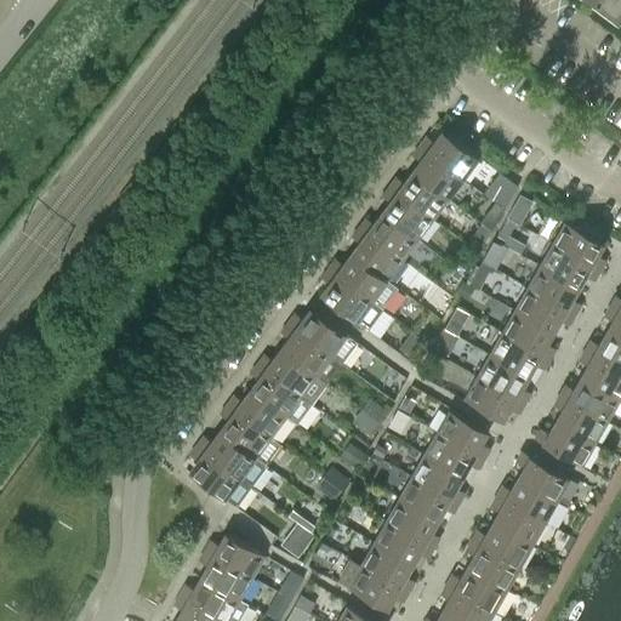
[(620,0),(593,0),(619,18),(620,15),(620,0)]
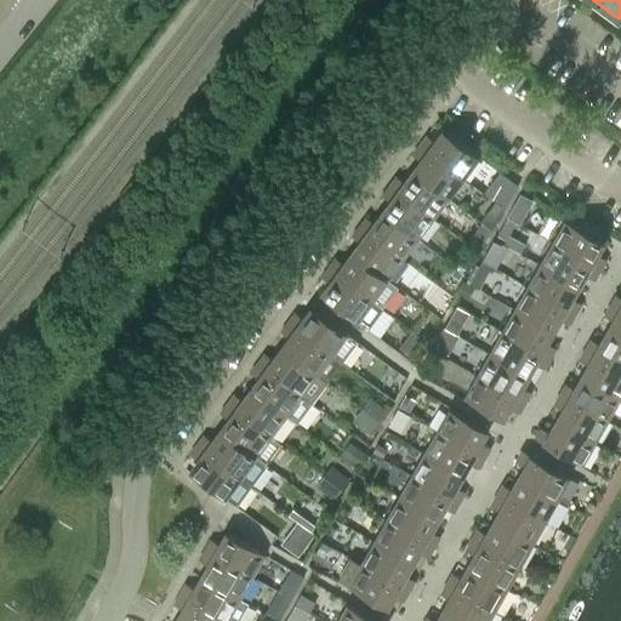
[(419,144),(463,177),(478,157),(446,134),(438,144),(426,136),(419,144)]
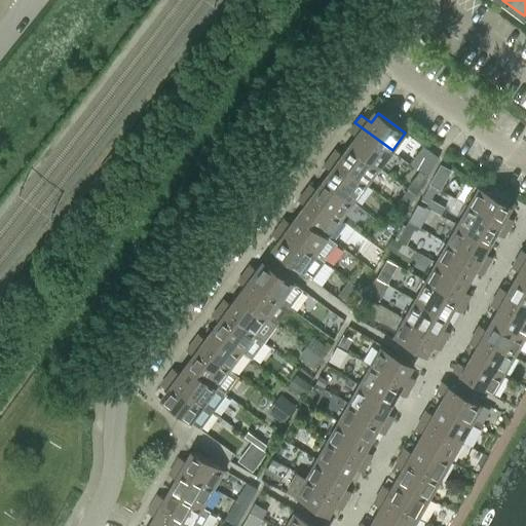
[(352,148),(379,167),(392,150),(354,122),(348,130),(360,139),(352,148)]
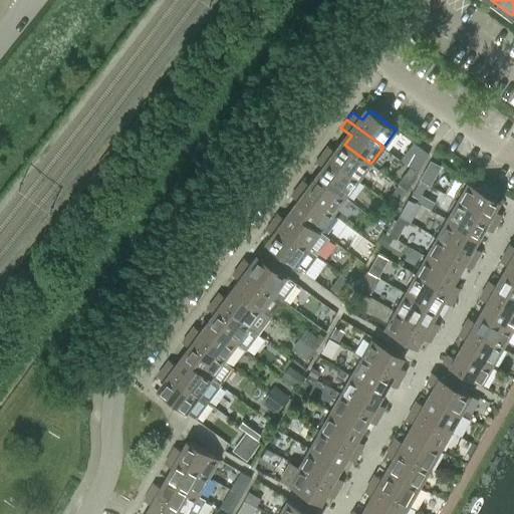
[(321,154),(358,181),(370,164),(344,145),(337,154),(327,146),(321,154)]
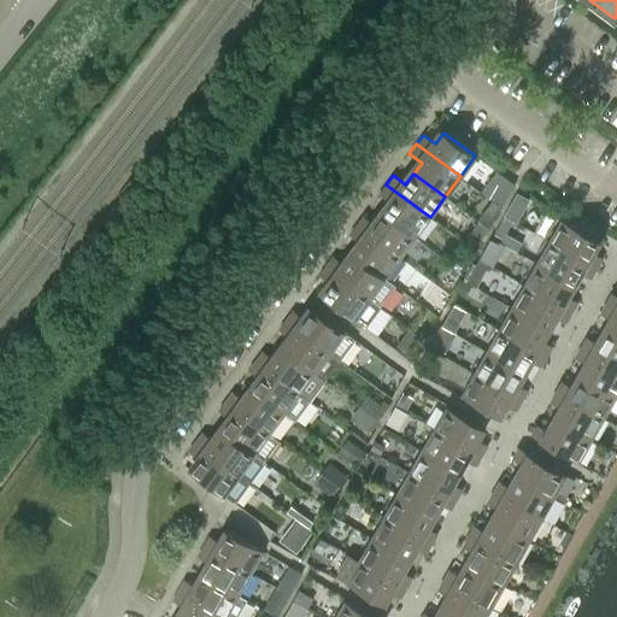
[(383,215),(415,238),(430,217),(386,184),(378,194),(392,204),(383,215)]
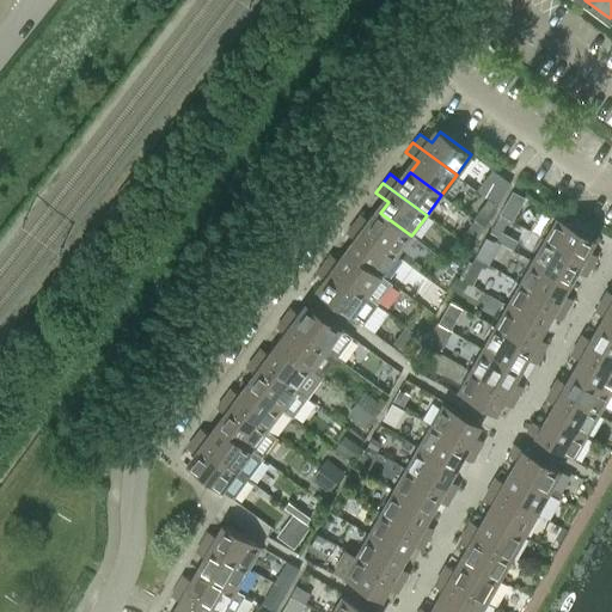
[(473,216),(487,228),(501,209),(488,199),(473,216)]
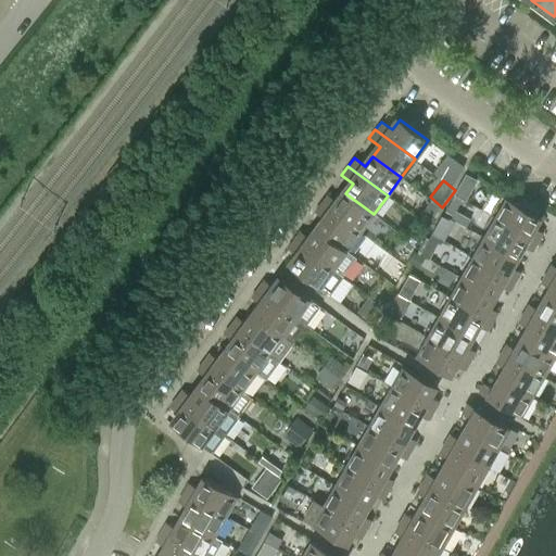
[(320,203),(359,232),(374,214),(345,193),(338,203),(327,194),(320,203)]
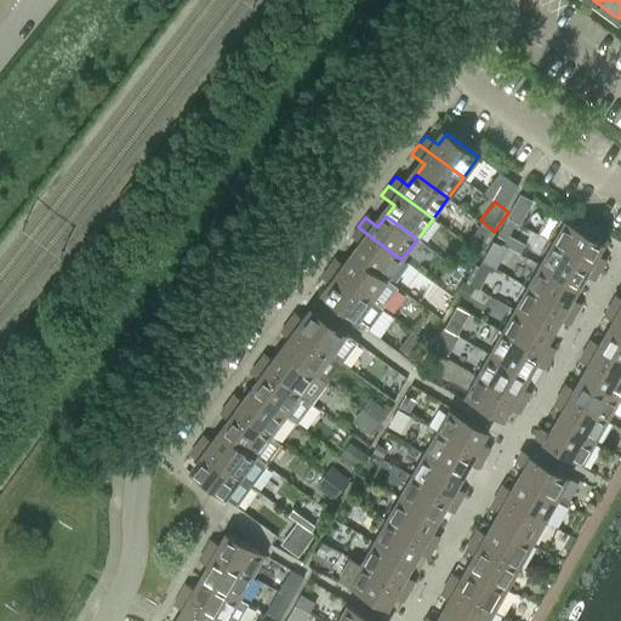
[(599,269),(604,262),(605,260),(597,255),(604,243),(597,239),(599,235),(585,227),(584,228),(580,226),(579,228),(565,221),(552,243),(599,269)]
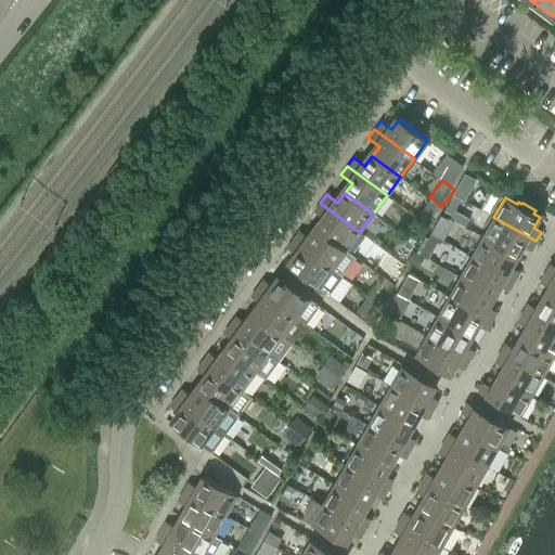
[(346,250),(346,249),(359,232),(320,203),(313,211),(325,219),(318,229),(346,250)]
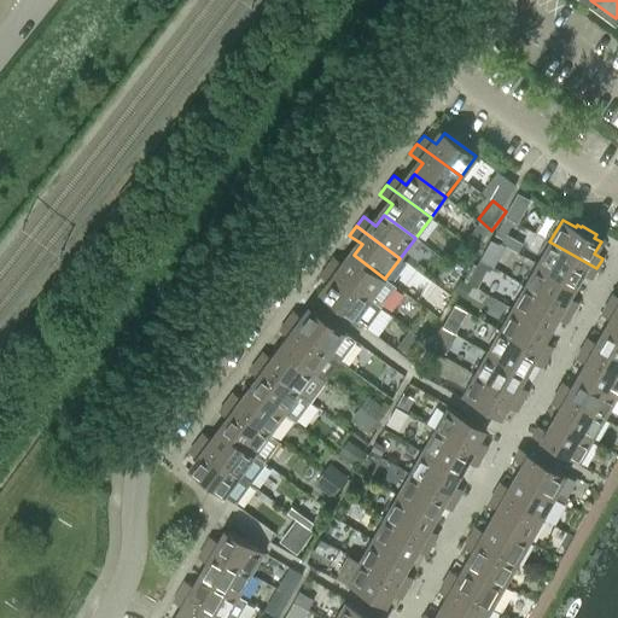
[(596,268),(549,242),(537,263),(576,286),(582,274),(590,279),(596,268)]
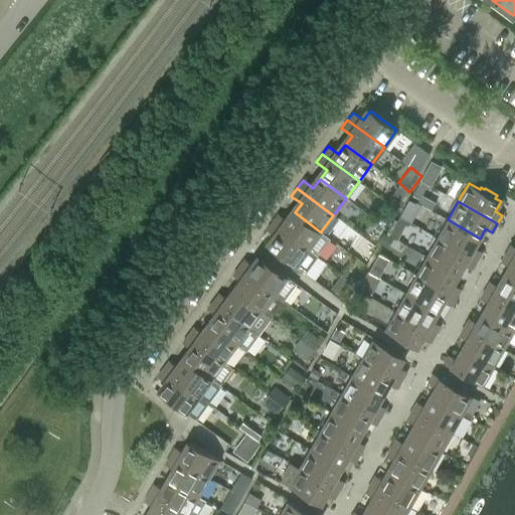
[(331,238),(321,231),(321,232),(295,212),(288,221),(278,214),(272,221),(318,255),(331,238)]
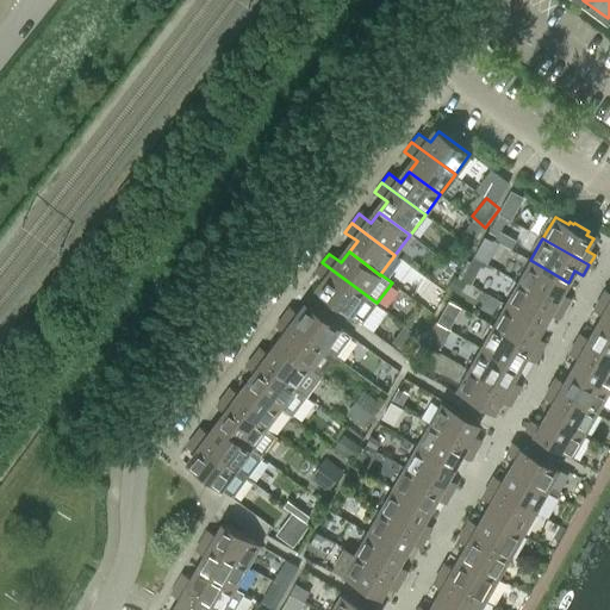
[(568,282),(530,260),(517,282),(564,309),(570,299),(561,294),(568,282)]
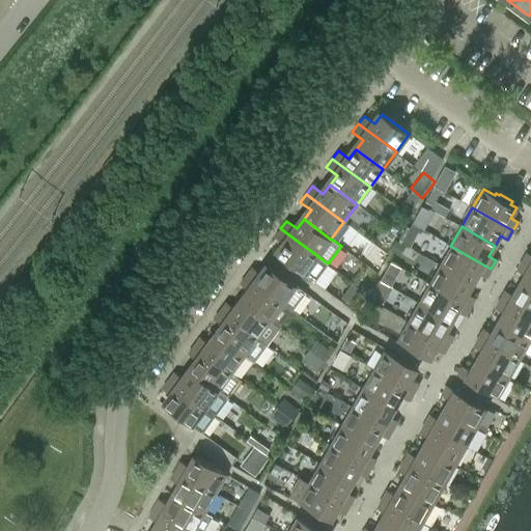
[(314,282),(328,263),(280,228),(274,236),(284,245),(277,254),(314,282)]
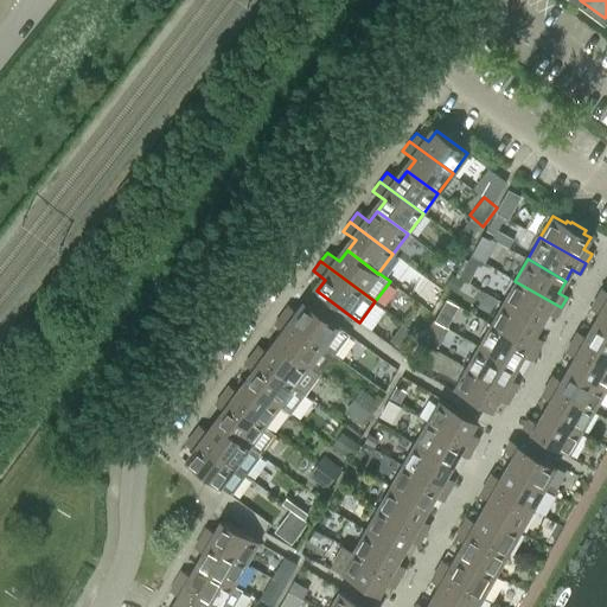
[(561,307),(515,281),(503,302),(541,324),(548,312),(556,317),(561,307)]
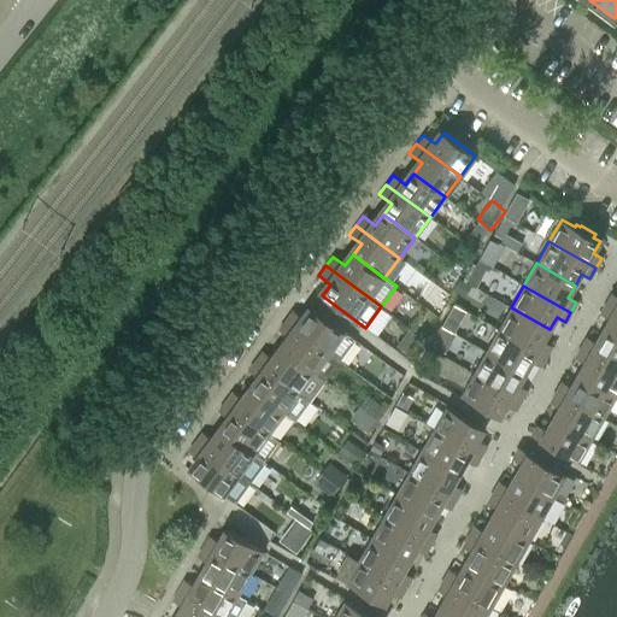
[(616,295),(611,293),(606,303),(616,309),(616,295)]
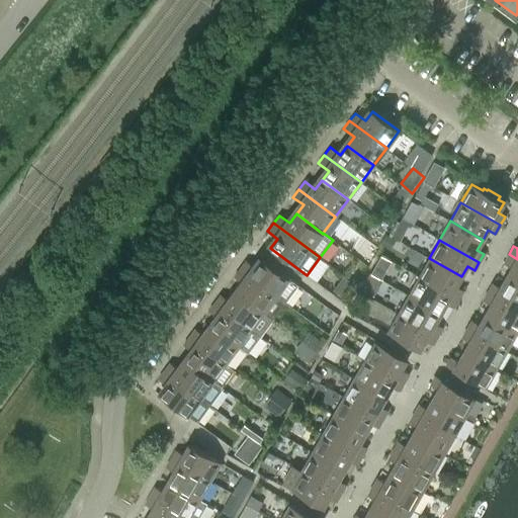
[(505,277),(517,283),(517,259),(509,254),(504,263),(511,267),(505,277)]
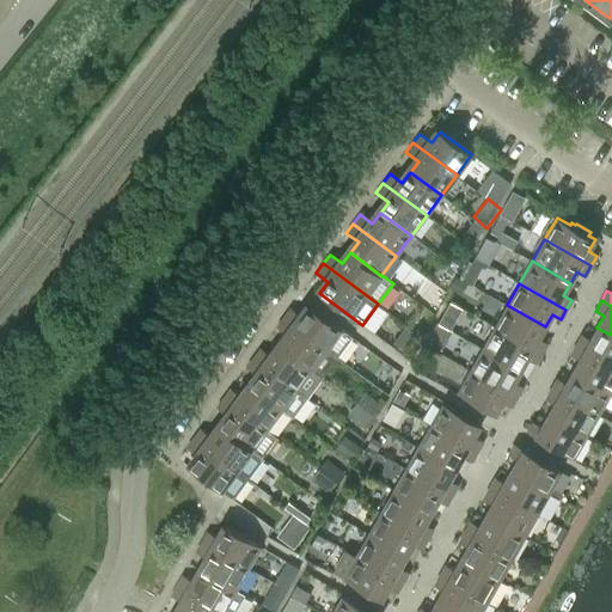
[(545,326),(507,305),(494,326),(542,353),(546,343),(538,338),(545,326)]
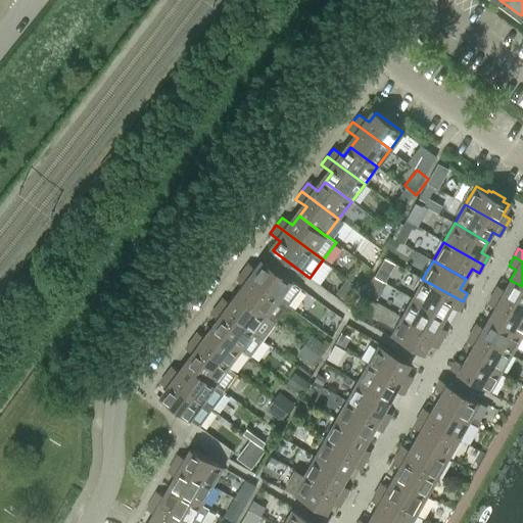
[(288,305),(301,288),(292,281),(266,262),(258,271),(247,264),(242,271),(288,305)]
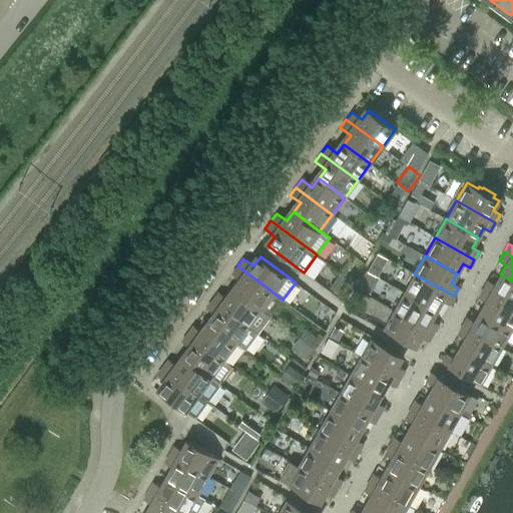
[(345,271),(355,279),(365,265),(355,257),(345,271)]
